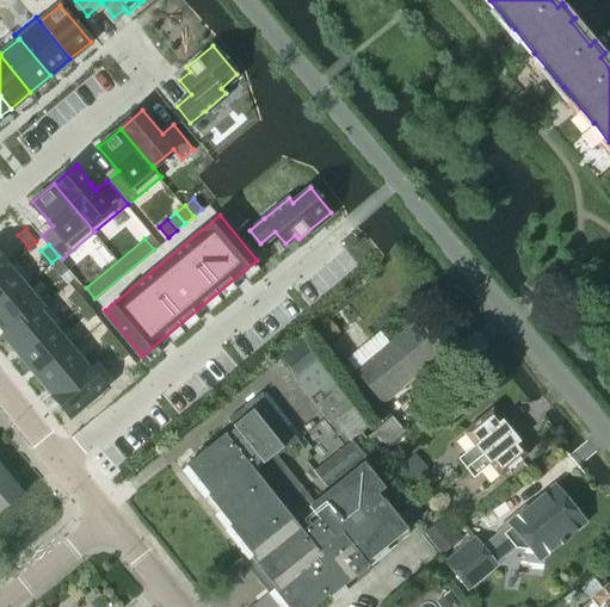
[(0,271),(12,261),(0,246),(0,271)]
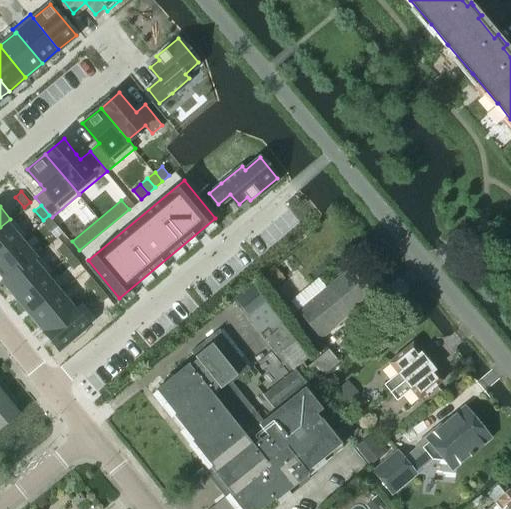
[(10,219),(0,227),(0,255),(24,236),(28,233),(14,215),(10,219)]
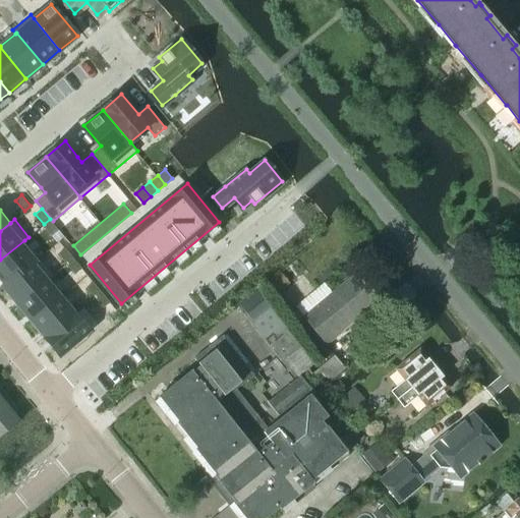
[(52,234),(59,229),(50,219),(44,224),(52,234)]
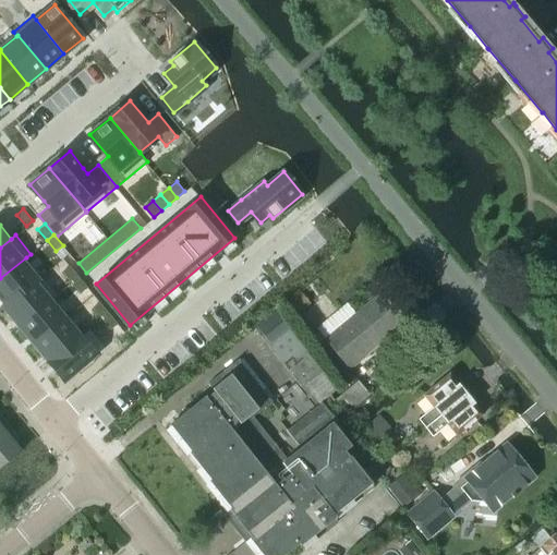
[(26,257),(0,278),(0,294),(7,303),(8,303),(41,275),(26,257)]
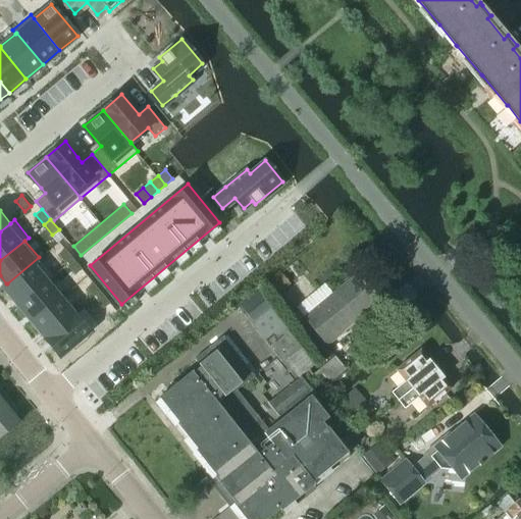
[(67,263),(73,257),(65,247),(58,252),(67,263)]
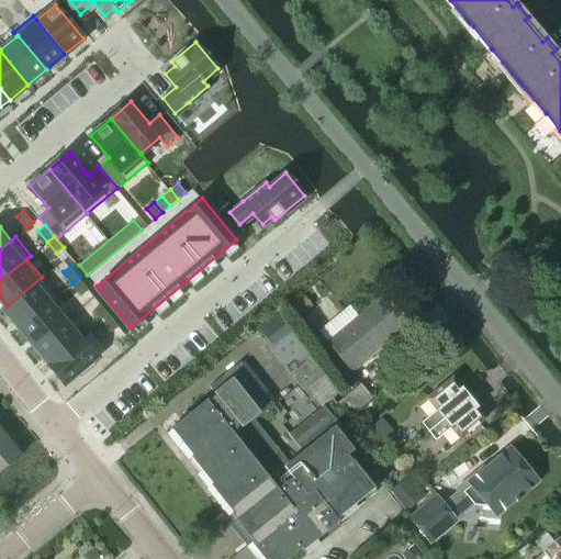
[(7,305),(3,308),(20,326),(54,298),(55,299),(59,295),(43,276),(42,277),(8,305),(7,305)]
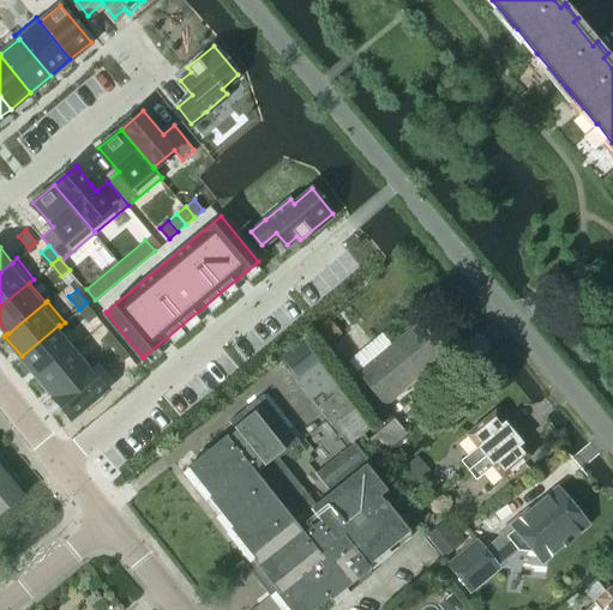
[(89,321),(96,314),(86,302),(79,309),(89,321)]
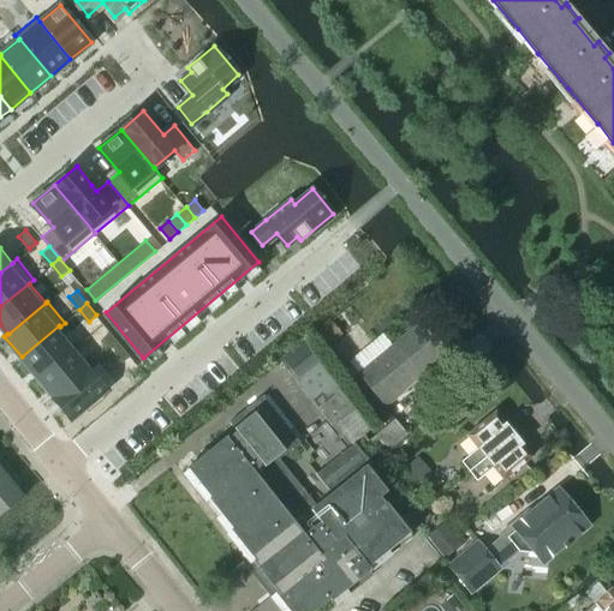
[(422,319),(358,372),(386,405),(448,352),(422,319)]
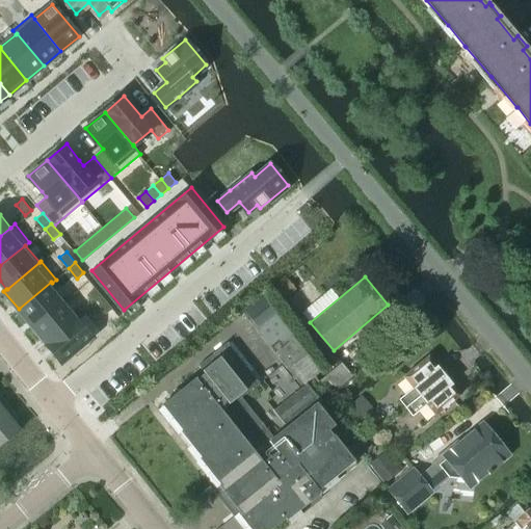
[(51,282),(19,309),(33,326),(62,302),(67,299),(52,283),(51,282)]
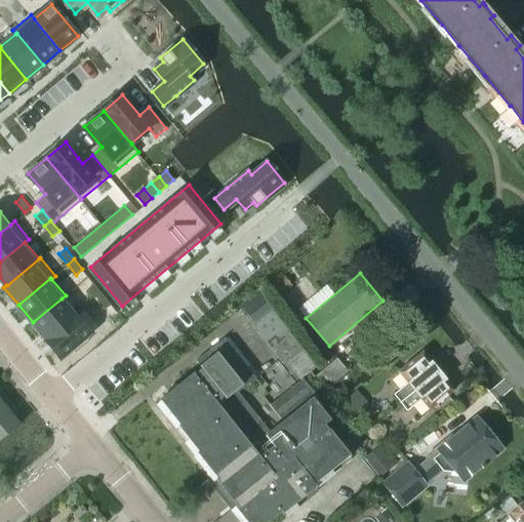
[(103,292),(93,282),(87,288),(95,298),(103,292)]
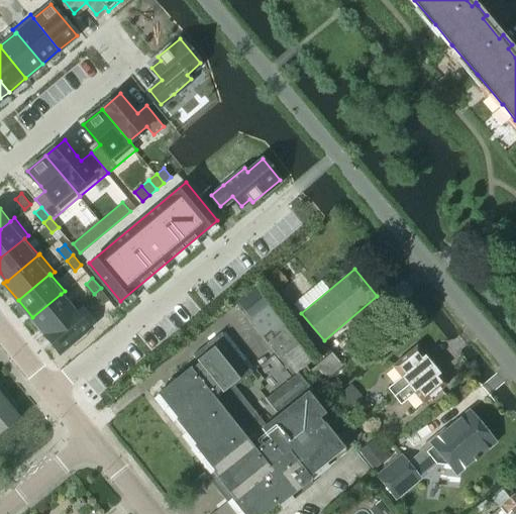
[(103,304),(109,299),(101,288),(94,294),(103,304)]
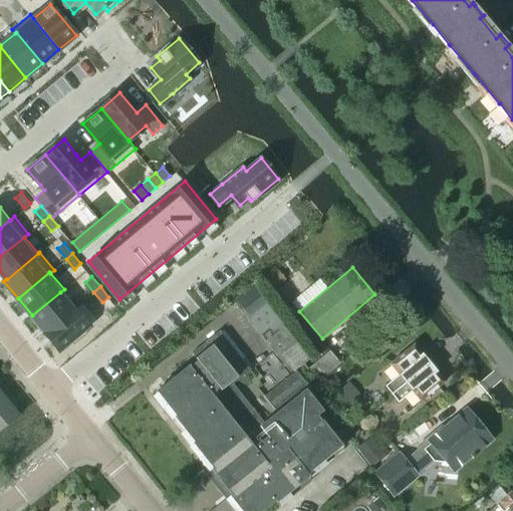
[(60,292),(32,315),(46,332),(74,308),(60,292)]
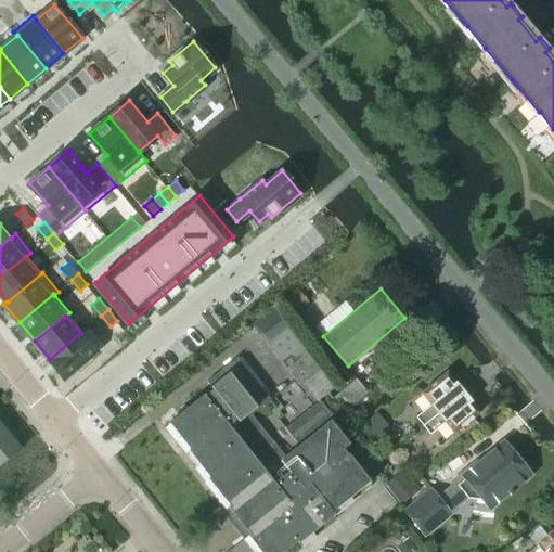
[(80,333),(50,359),(65,377),(78,367),(80,369),(94,358),(92,355),(95,352),(80,333)]
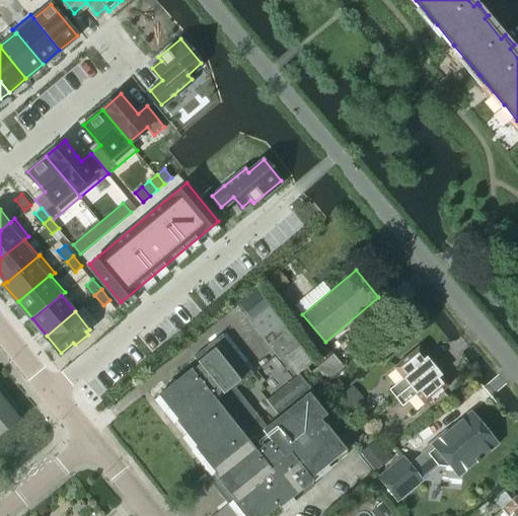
[(282,418),(271,427),(270,425),(269,426),(271,428),(270,428),(236,386),(254,371),(253,370),(252,371),(223,334),(223,333),(223,332),(194,355),(195,356),(196,355),(201,362),(193,369),(192,367),(157,394),(158,395),(159,395),(177,419),(176,420),(197,445),(195,446),(215,471),(214,472),(234,498),(232,499),(245,515),(264,515),(279,505),(280,507),(312,481),(312,482),(314,481),(313,481),(349,452),(323,420),(331,413),(299,372),(298,373),(299,373),(268,397),(267,398),(282,418)]
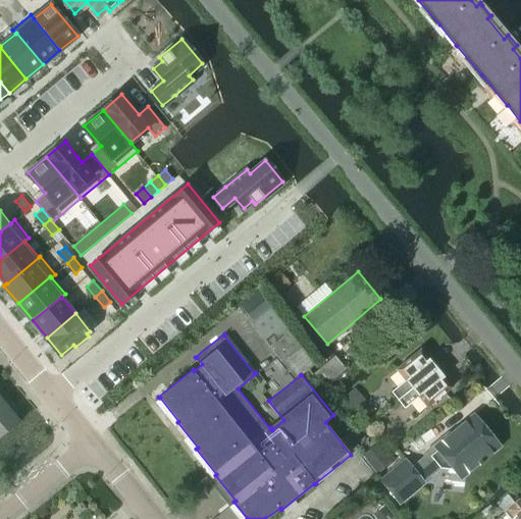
[(394,391),(400,398),(436,367),(421,348),(397,368),(407,379),(394,391)]
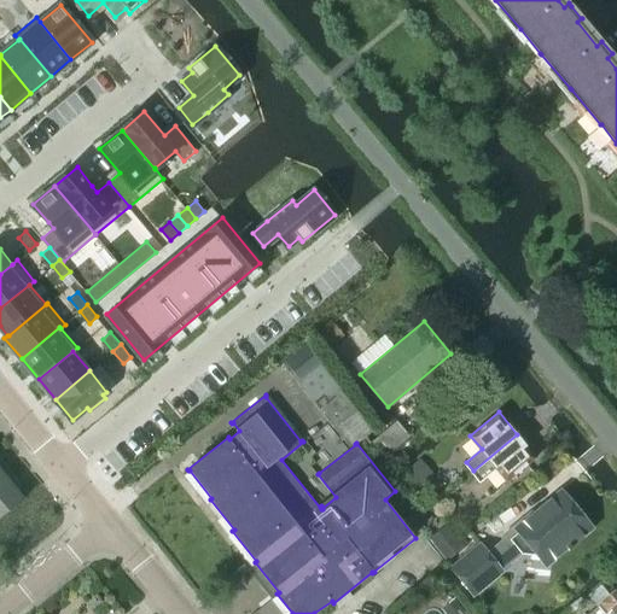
[(517,434),(473,471),(479,479),(495,466),(507,480),(535,456),(517,434)]
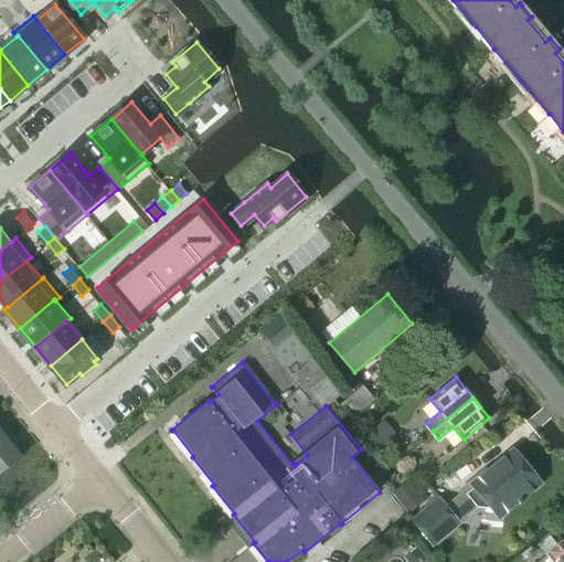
[(0,434),(9,427),(0,417),(0,416),(0,434)]
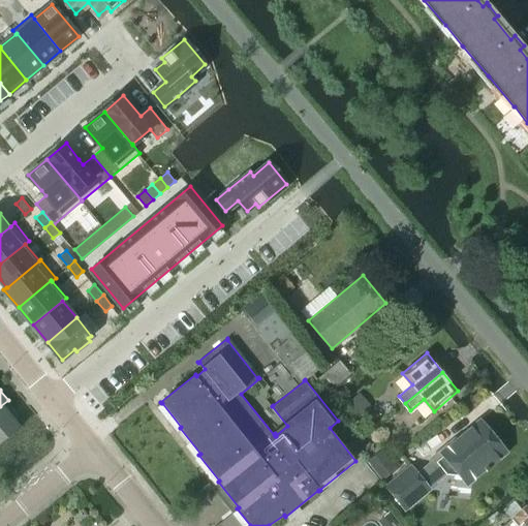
[(8,400),(0,406),(0,441),(21,426),(11,414),(17,410),(8,400)]
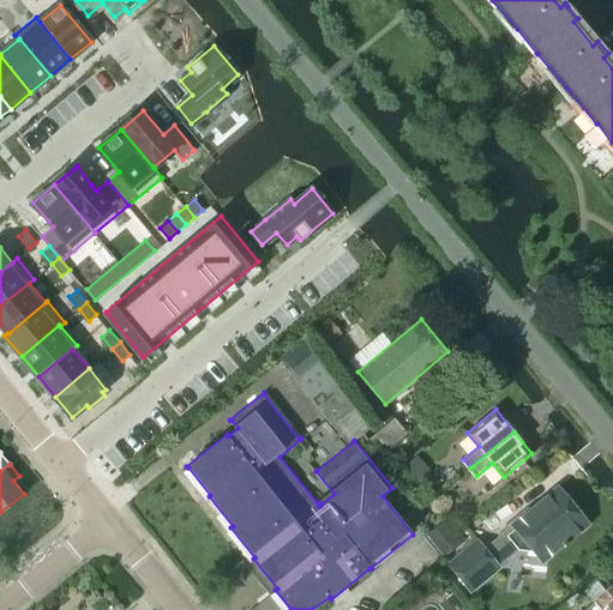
[(478,539),(450,562),(470,589),(499,565),(499,559),(521,542),(527,542),(541,559),(542,561),(545,559),(548,556),(564,543),(565,544),(569,542),(568,539),(587,524),(574,508),(576,507),(558,485),(504,530),(504,537),(487,550),(478,539)]
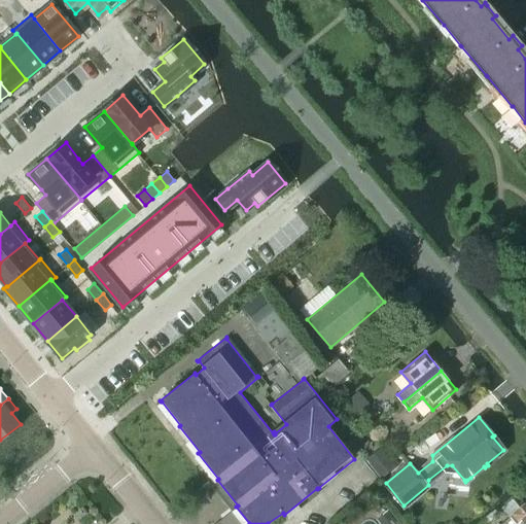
[(500,523),(525,523),(525,501),(500,523)]
